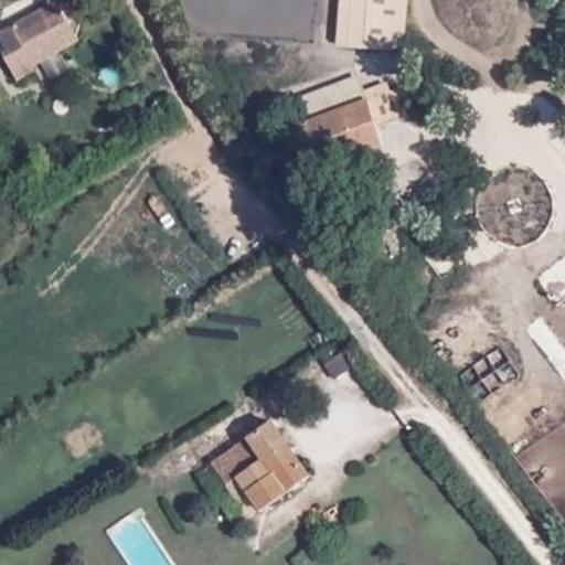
[(92,0),(60,0),(0,32),(0,46),(17,77),(83,42),(73,24),(98,11),(92,0)]
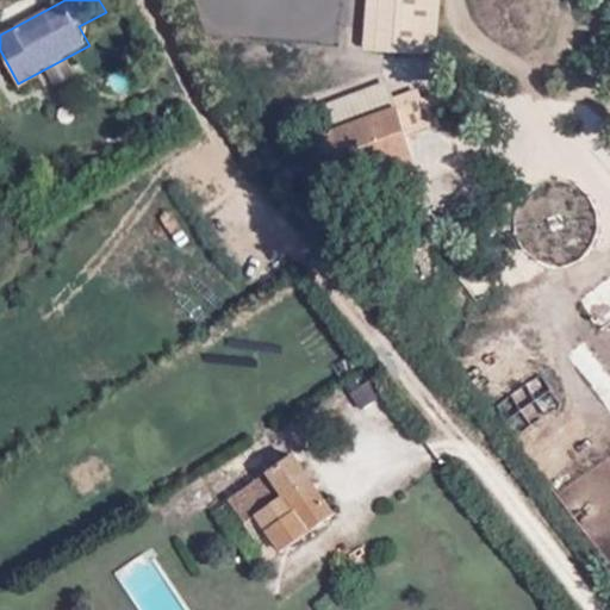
[(367,0),(365,50),(441,55),(444,0),(367,0)]
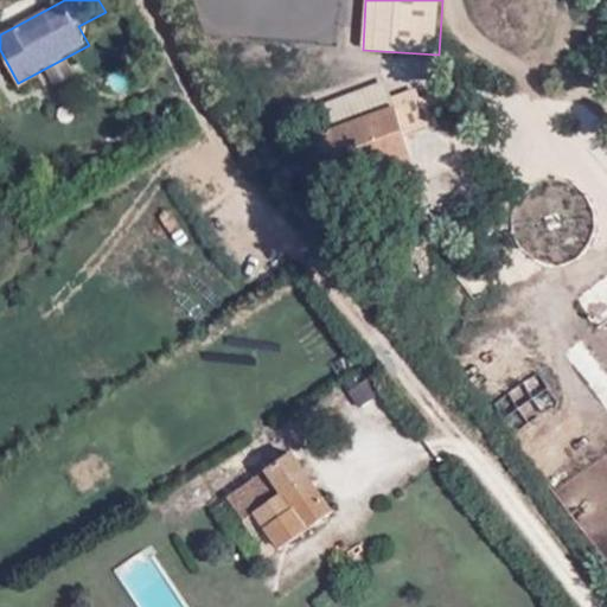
[(314,107),(324,131),(394,104),(384,80),(314,107)]
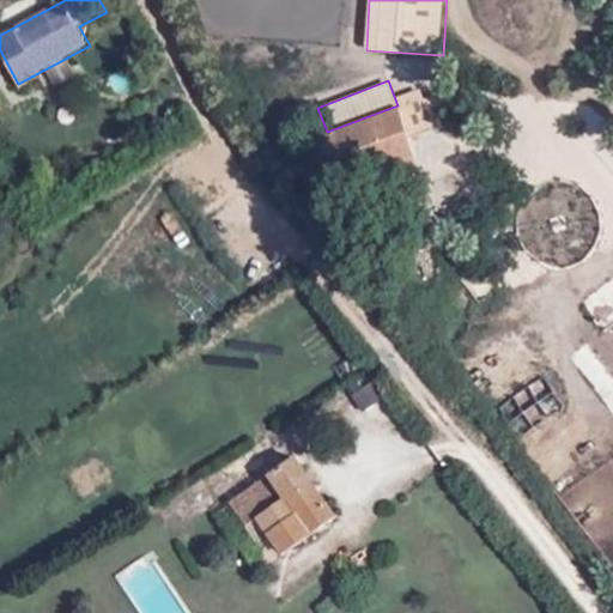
[(399,102),(401,109),(338,131),(359,194),(463,159),(439,87),(399,102)]
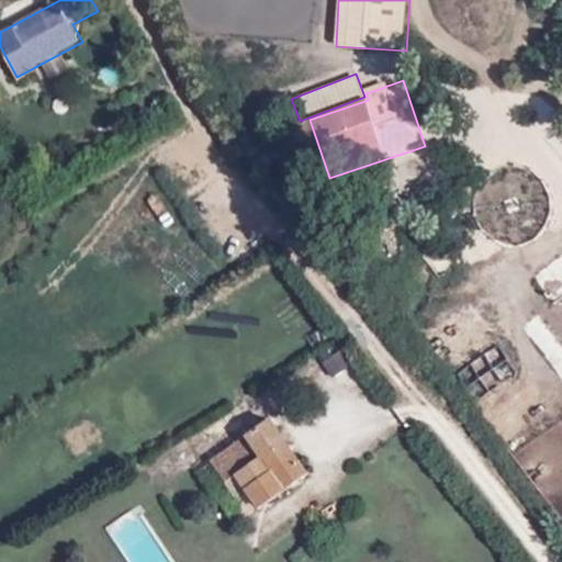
[(561,242),(525,272),(549,304),(561,293),(561,242)]
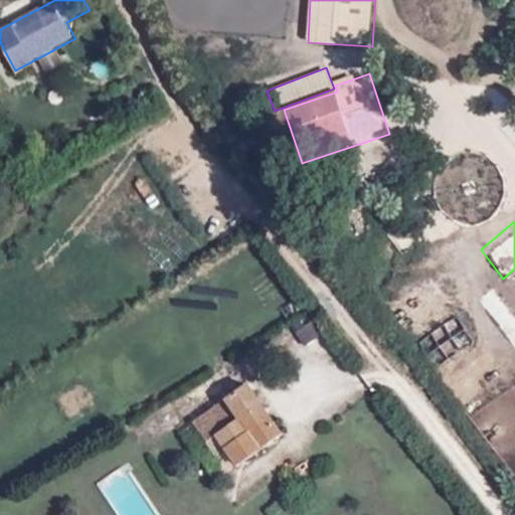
[(514,315),(495,286),(480,296),(514,349),(514,315)]
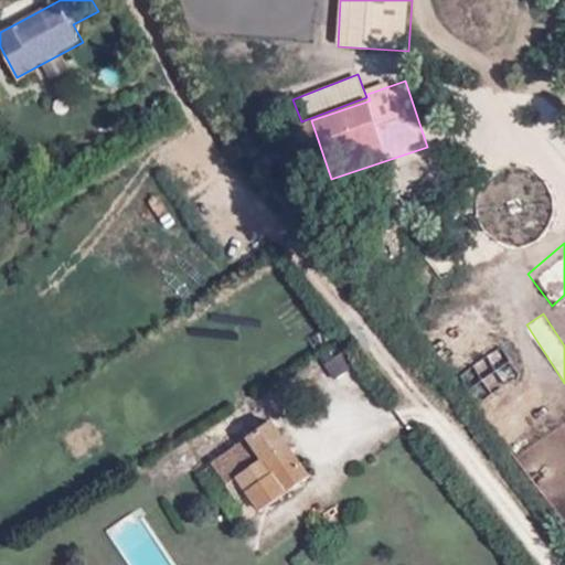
[(478,403),(520,374),(501,347),(459,375),(478,403)]
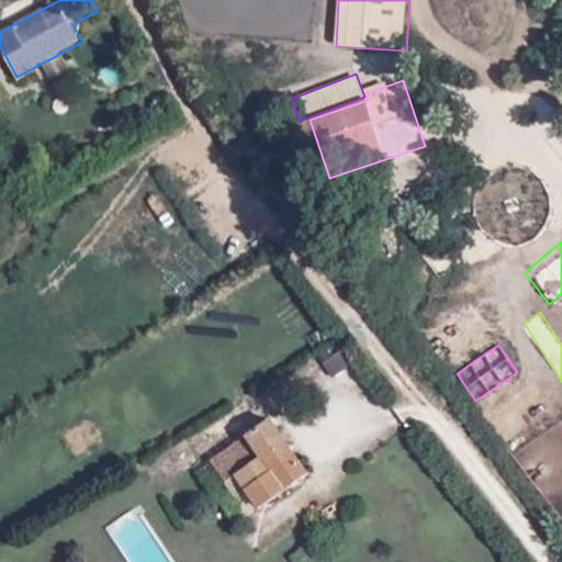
[(340,349),(322,362),(333,378),(351,364),(340,349)]
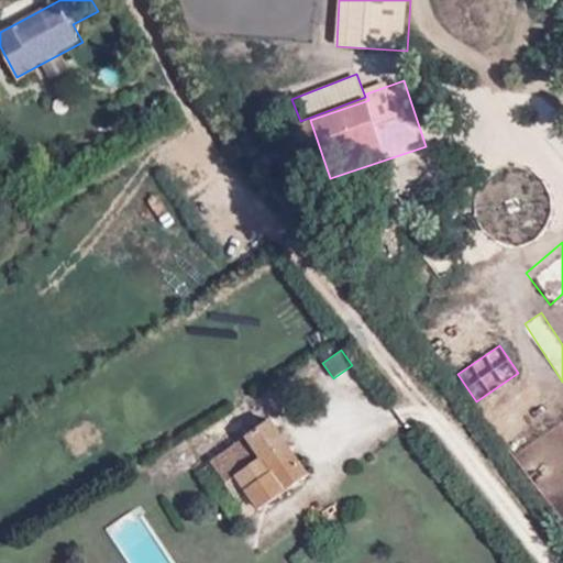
[(271,420),(212,461),(225,481),(233,476),(245,492),(234,499),(246,515),(307,473),(271,420)]
